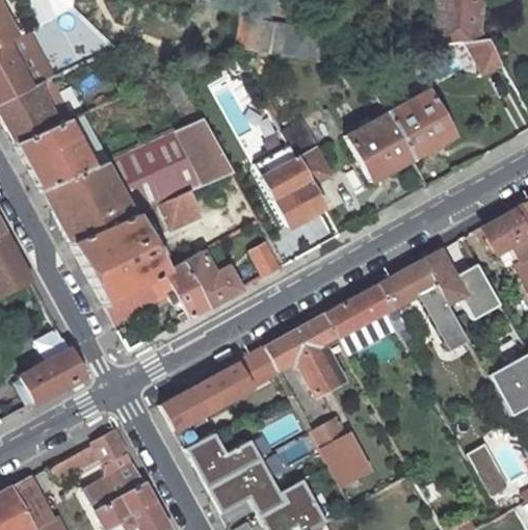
[(0,0),(0,44),(8,41),(27,30),(37,25),(27,0),(0,0)]
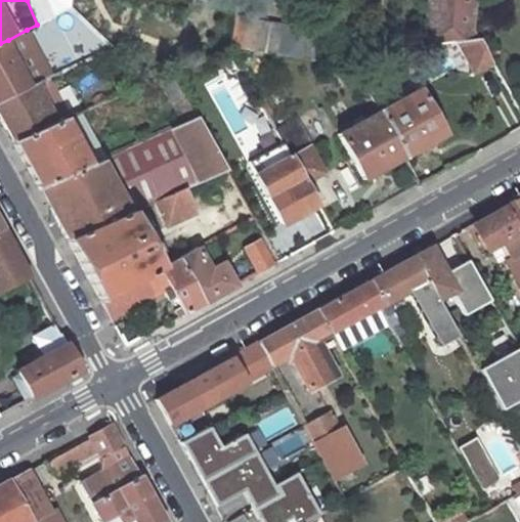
[(27,0),(37,25),(74,5),(74,0),(27,0)]
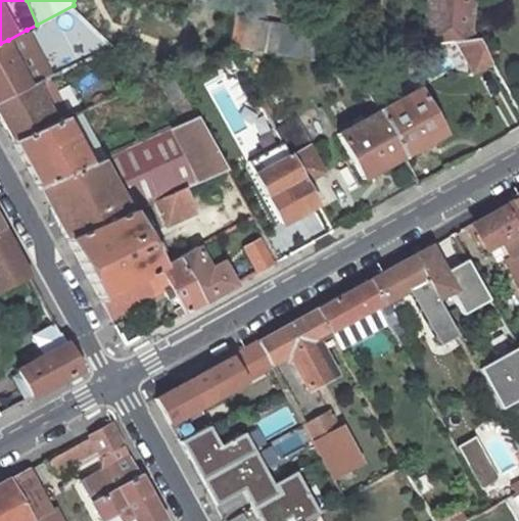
[(431,0),(426,44),(459,40),(482,37),(476,28),(480,0),(431,0)]
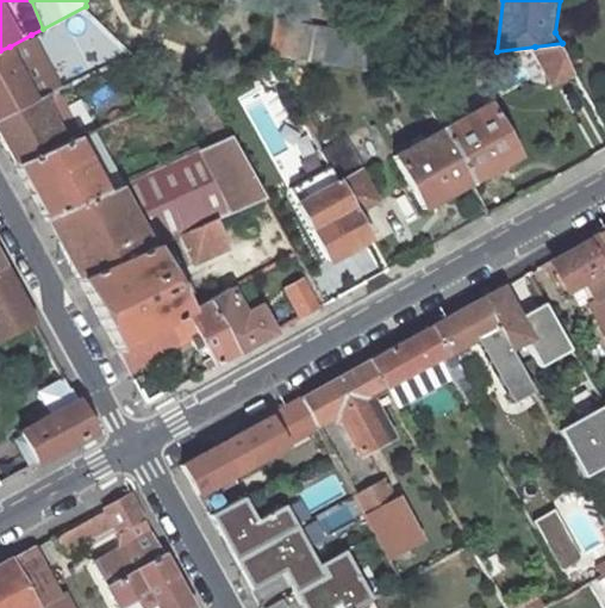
[(301,20),(278,17),(272,53),(273,53),(368,68),(373,32),(300,23),(301,20)]
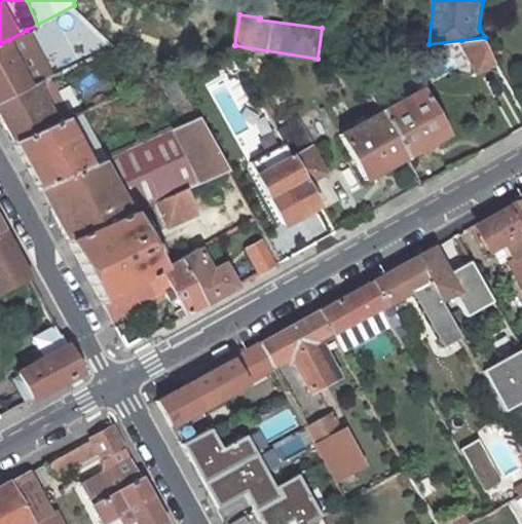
[(27,30),(8,40),(0,43),(0,101),(35,85),(43,80),(52,76),(27,30)]
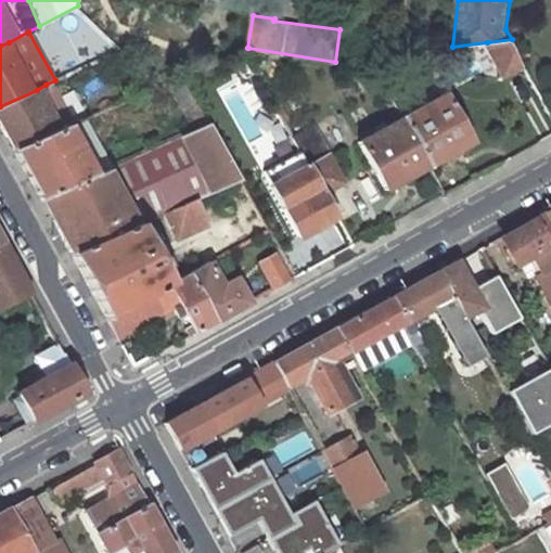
[(505,75),(525,64),(512,39),(487,42),(505,75)]
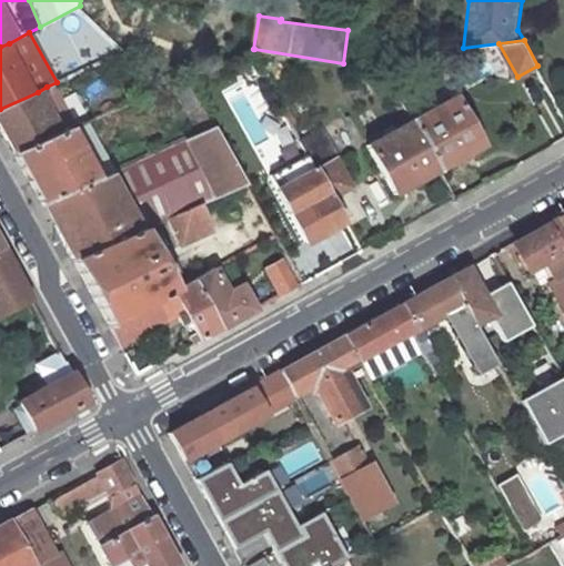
[(50,93),(47,87),(38,92),(0,109),(0,119),(18,152),(64,131),(49,95),(50,93)]
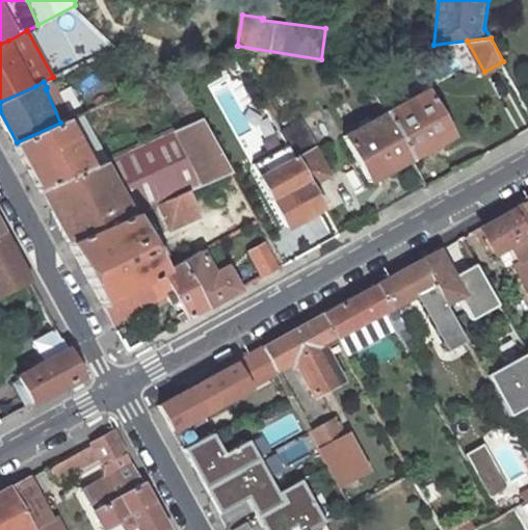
[(428,88),(388,111),(414,158),(454,135),(429,90),(428,88)]
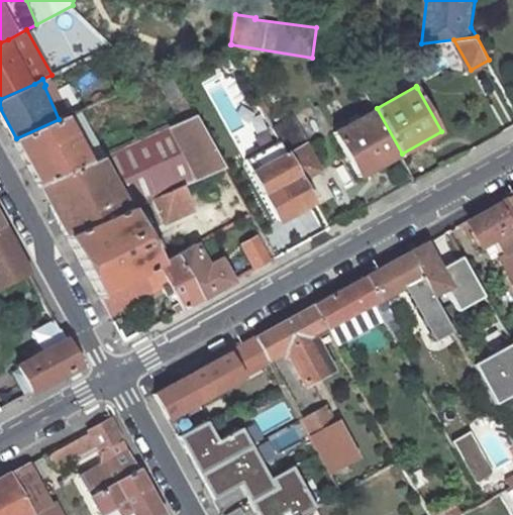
[(91,118),(86,107),(59,119),(16,138),(40,182),(91,160),(78,136),(83,133),(78,125),(88,120),(91,118)]
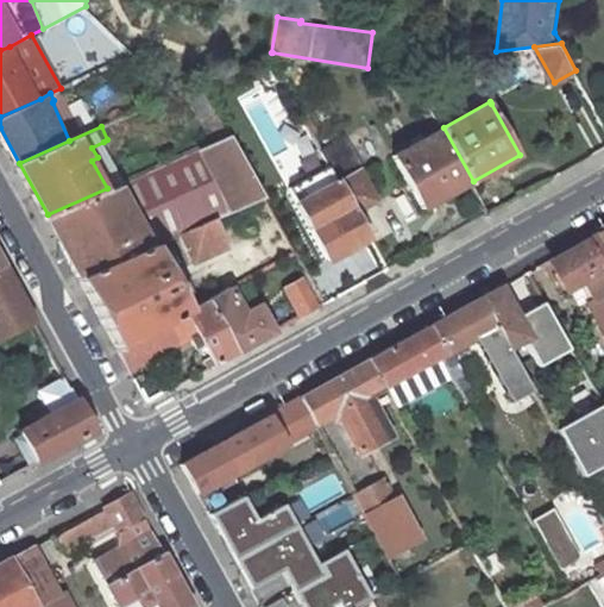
[(426,207),(473,181),(444,127),(396,154),(426,207)]
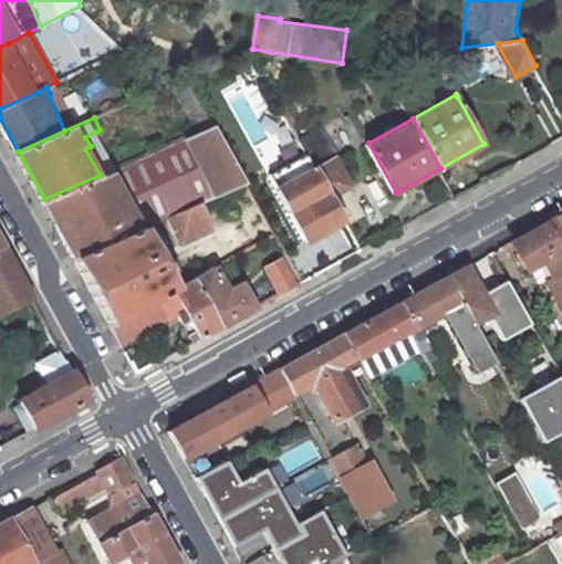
[(172,216),(204,201),(248,181),(216,125),(199,132),(146,155),(117,168),(100,175),(44,199),(76,258),(114,241),(144,228),(172,216)]
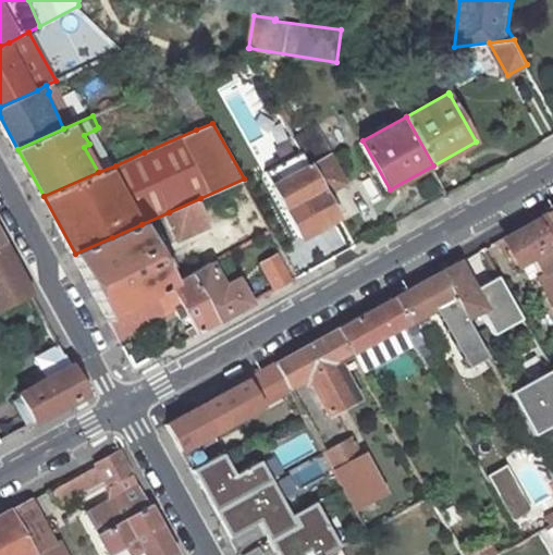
[(318,123),(296,136),(312,163),(328,193),(348,182),(327,143),(329,142),(318,123)]
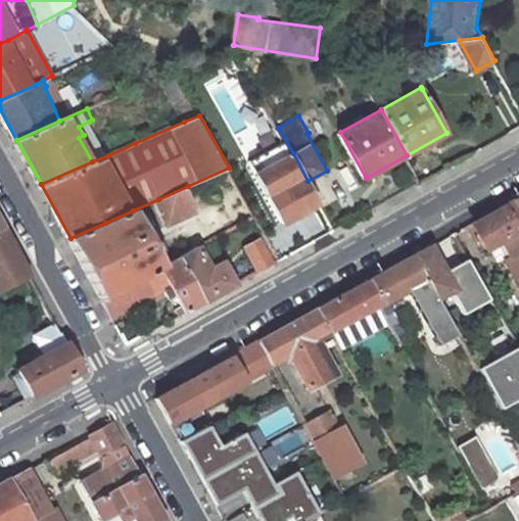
[(286,222),(320,202),(308,181),(293,153),(258,173),(286,222)]
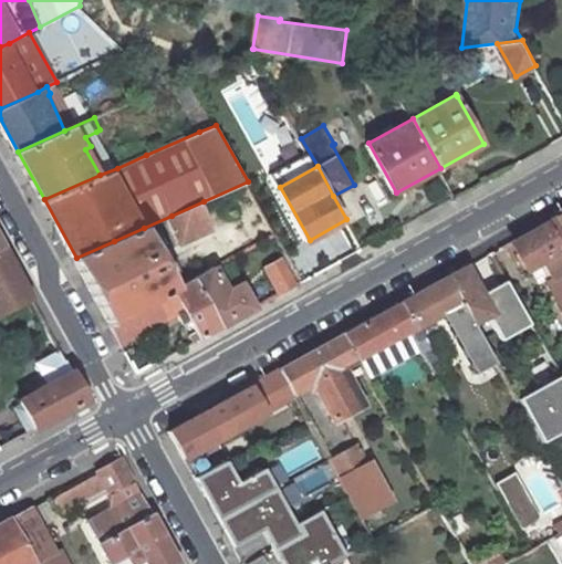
[(215,228),(204,201),(172,216),(184,242),(215,228)]
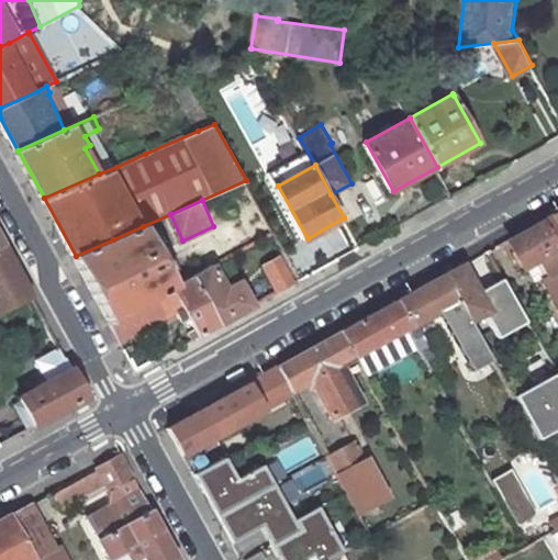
[(557,212),(545,220),(557,243),(557,212)]
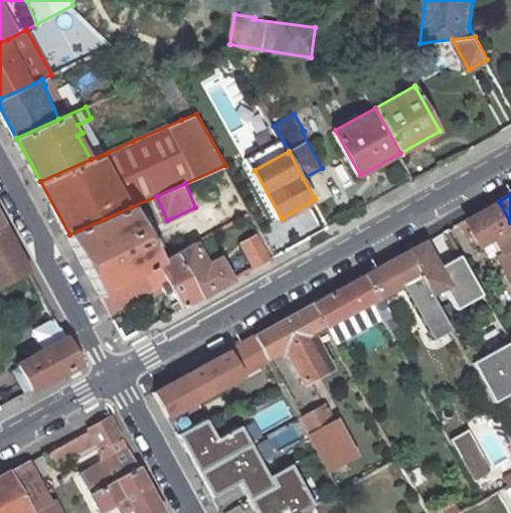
[(510,222),(499,201),(469,217),(483,243),(495,236),(503,250),(499,252),(510,275),(510,222)]
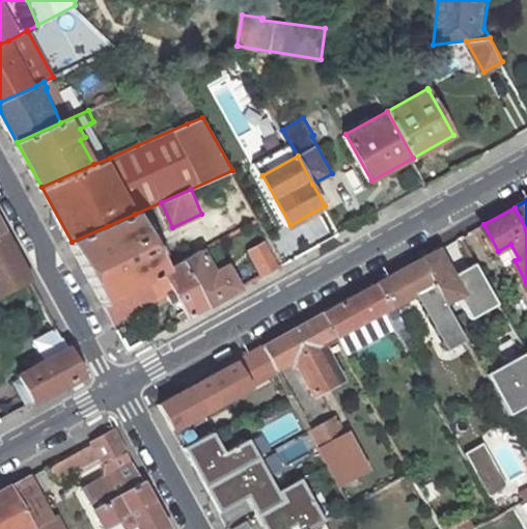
[(165,271),(135,214),(107,226),(72,242),(106,304),(165,271)]
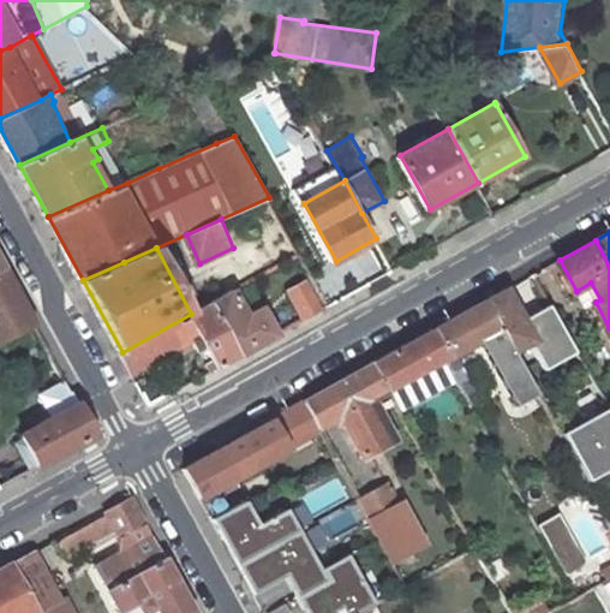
[(0,343),(37,321),(9,269),(0,273),(0,343)]
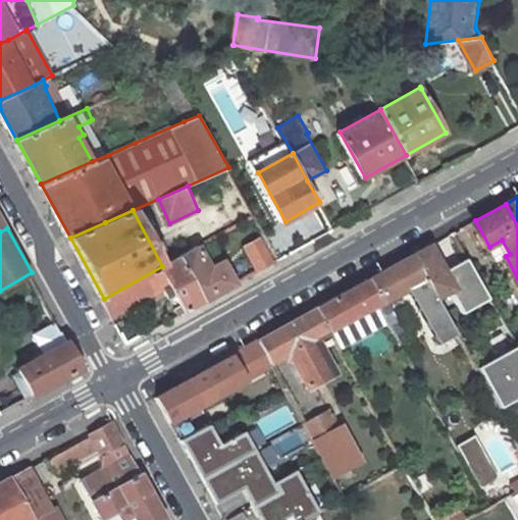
[(252,253),(260,270),(275,262),(262,237),(247,245),(252,253)]
